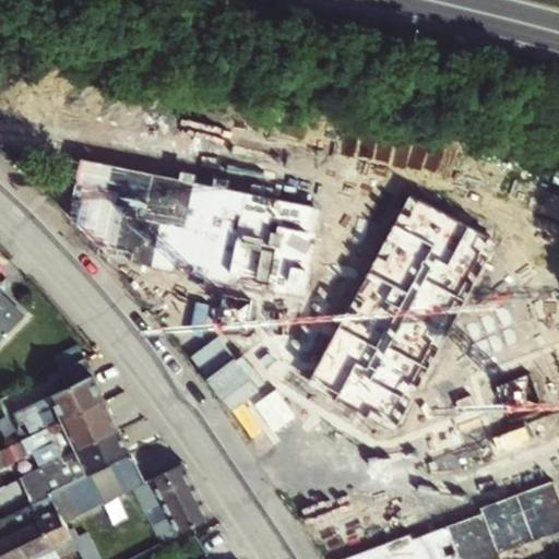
[(295,395),(271,405),(294,454),(558,331),(558,241),(538,198),(343,284),(383,368),(372,373),(377,384),(304,419),(295,395)]
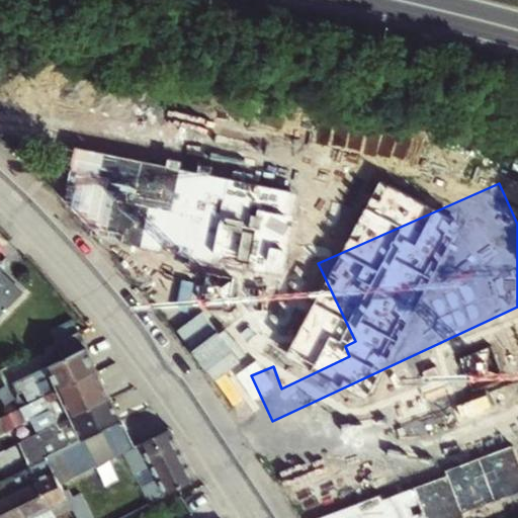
[(210,249),(228,240),(208,205),(191,214),(210,249)]
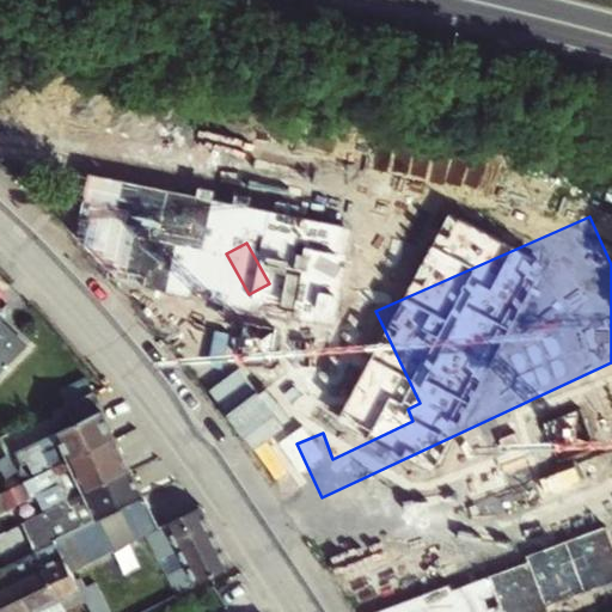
[(268,303),(237,317),(287,423),(314,411),(317,410),(293,354),(354,325),(334,282),(273,312),(268,303)]
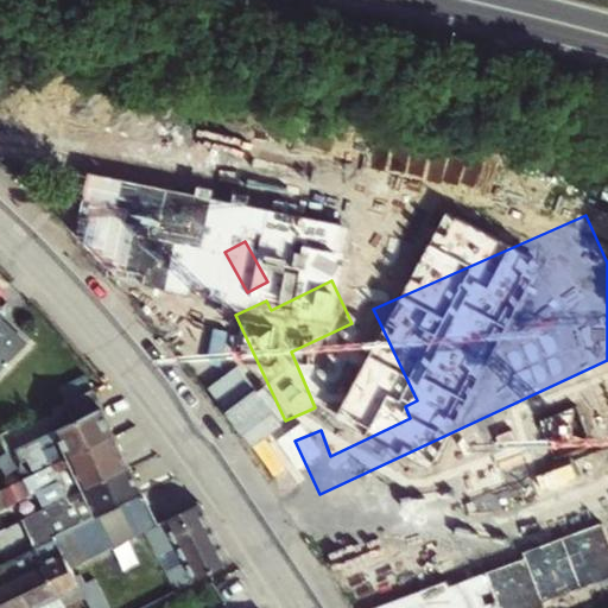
[(5,318),(0,314),(0,374),(27,346),(1,322),(5,318)]
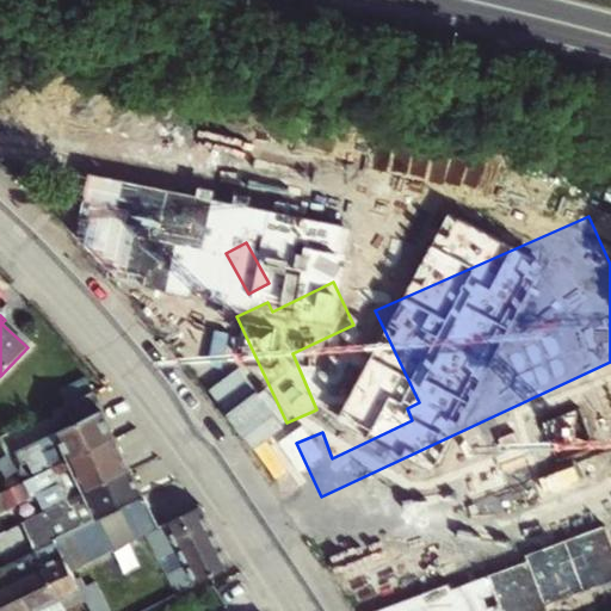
[(65,407),(73,426),(102,412),(92,393),(65,407)]
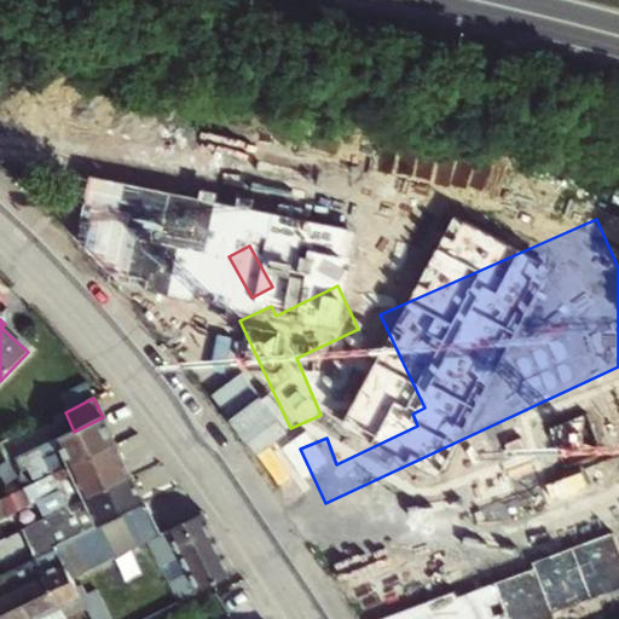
[(290,428),(300,449),(327,438),(318,416),(290,428)]
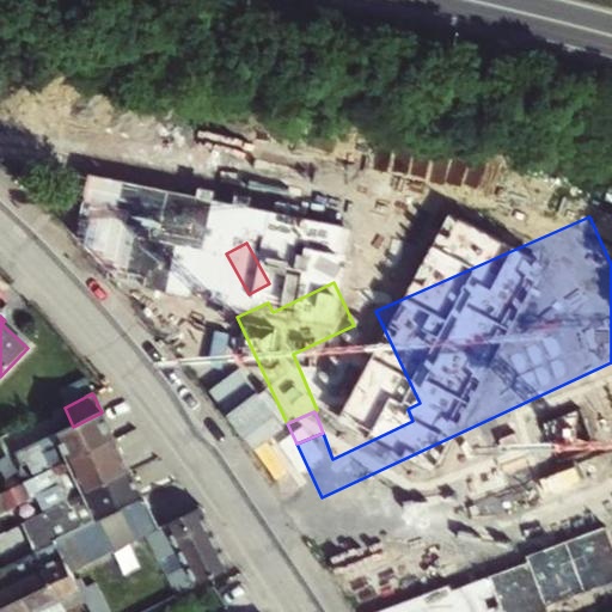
[(73,427),(7,459),(19,487),(29,482),(22,465),(44,456),(53,471),(115,440),(102,412),(73,427)]
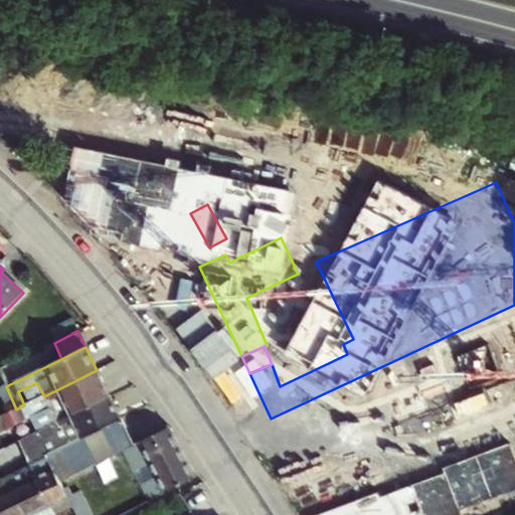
[(44,396),(24,405),(16,409),(11,412),(18,425),(28,421),(27,418),(49,407),(56,421),(110,395),(97,370),(44,396)]
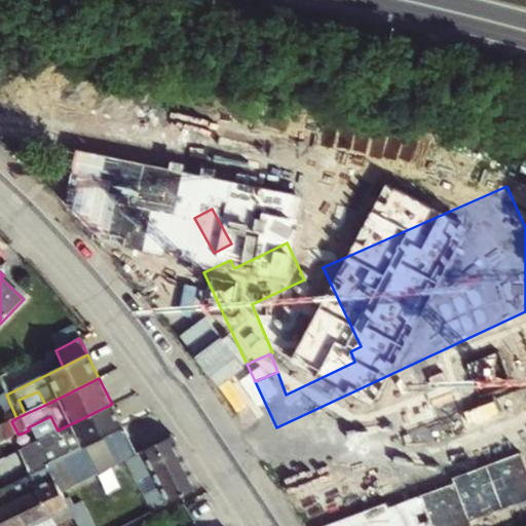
[(50,463),(123,427),(124,427),(112,404),(58,430),(34,442),(24,447),(9,454),(14,464),(29,458),(28,456),(43,449),(50,463)]
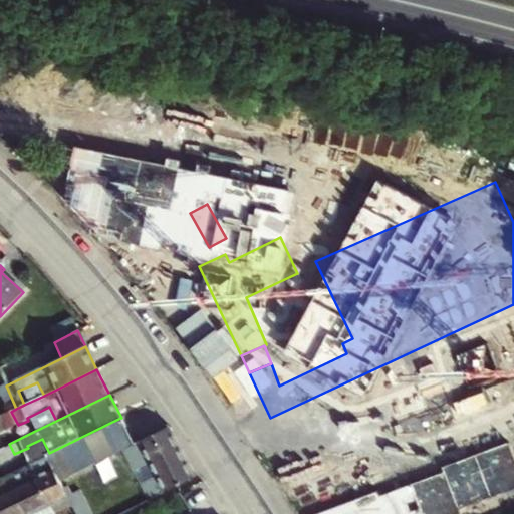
[(134,445),(120,418),(49,453),(45,455),(47,457),(59,482),(134,445)]
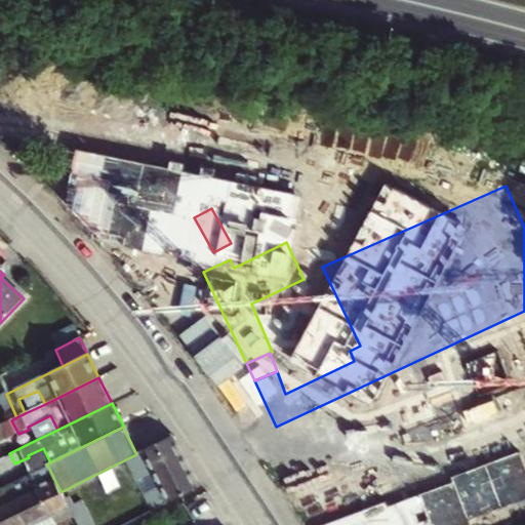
[(19,438),(24,446),(34,441),(30,433),(19,438)]
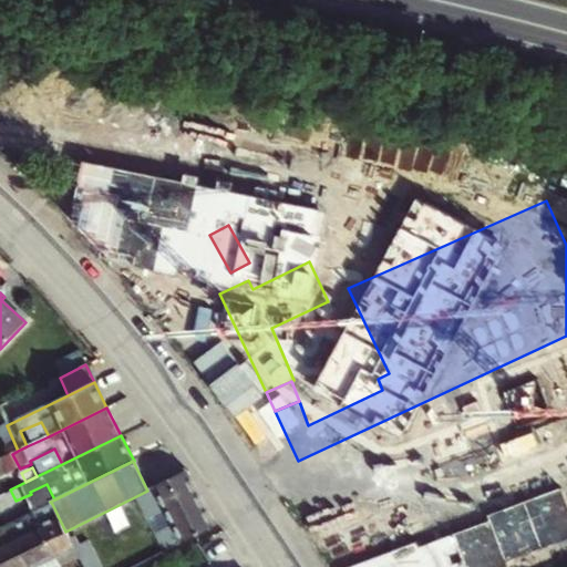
[(185,472),(147,491),(152,500),(157,497),(184,544),(216,526),(185,472)]
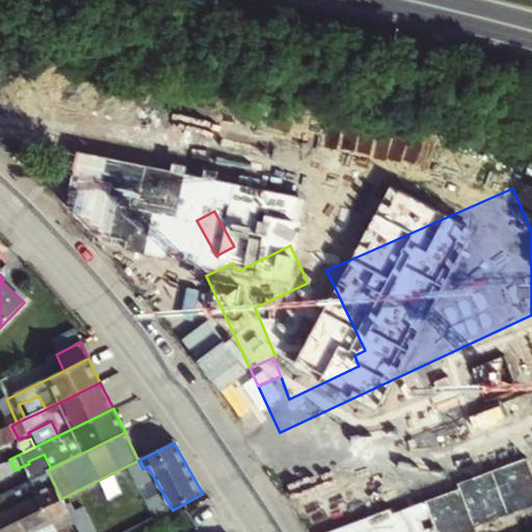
[(49,473),(31,481),(52,522),(65,515),(69,513),(61,499),(49,473)]
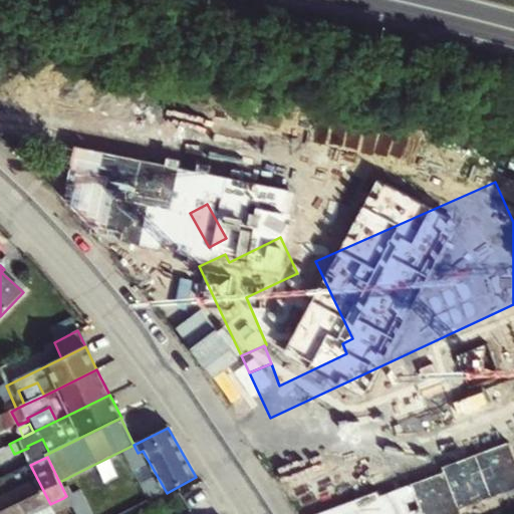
[(11,487),(25,513),(29,513),(44,507),(50,504),(30,465),(3,479),(8,488),(11,487)]
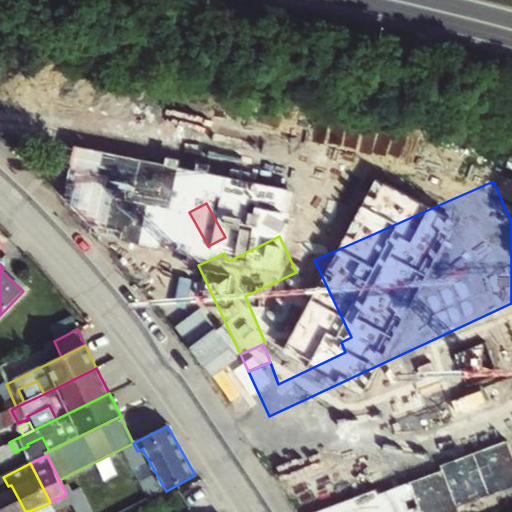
[(0,478),(0,511),(25,511),(11,485),(8,486),(3,477),(0,478)]
